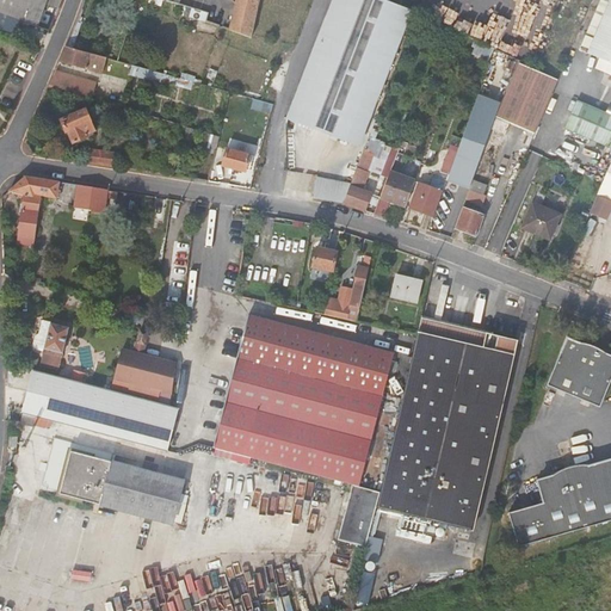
[(57,7),(60,0),(0,0),(0,13),(37,28),(45,4),(57,7)]
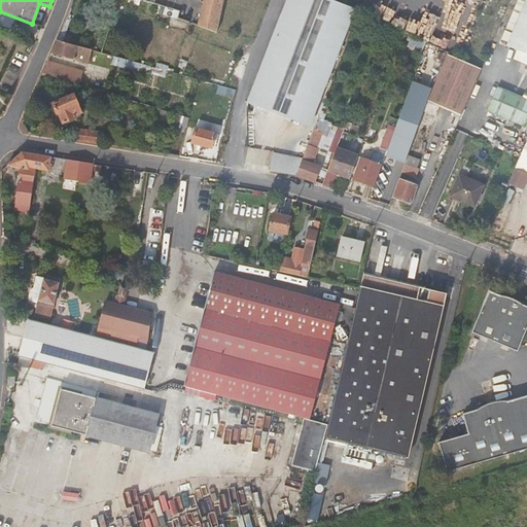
[(205,0),(201,16),(198,26),(216,32),(223,0),(205,0)]
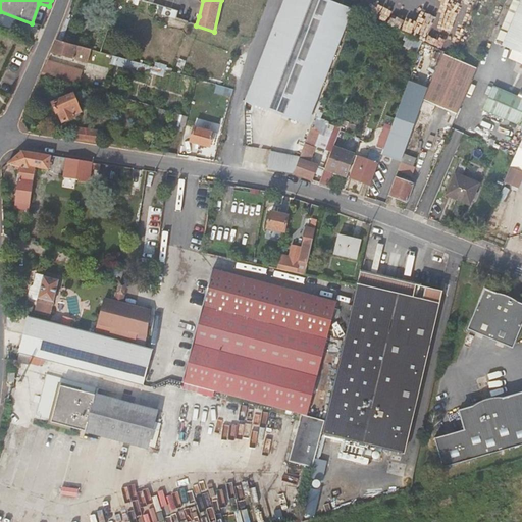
[(280,12),(269,43),(276,46),(254,103),(300,120),(327,49),(344,6),(343,5),(328,0),(294,0),(289,15),(280,12)]
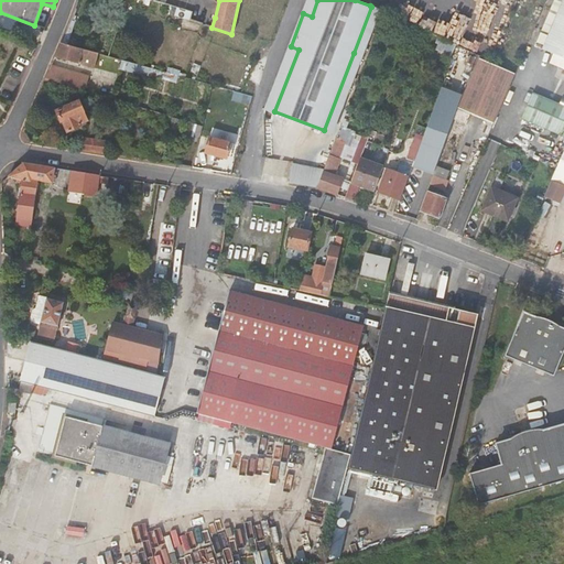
[(563,0),(554,0),(537,43),(543,45),(542,49),(553,53),(549,63),(563,69),(563,0)]
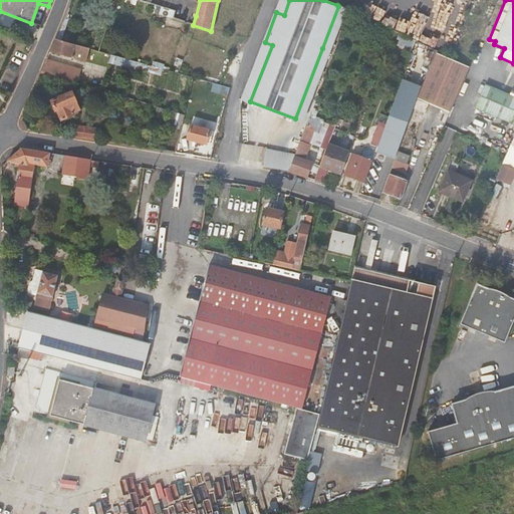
[(339,28),(346,9),(338,6),(322,48),(295,118),(302,122),(309,104),(322,73),(339,28)]
